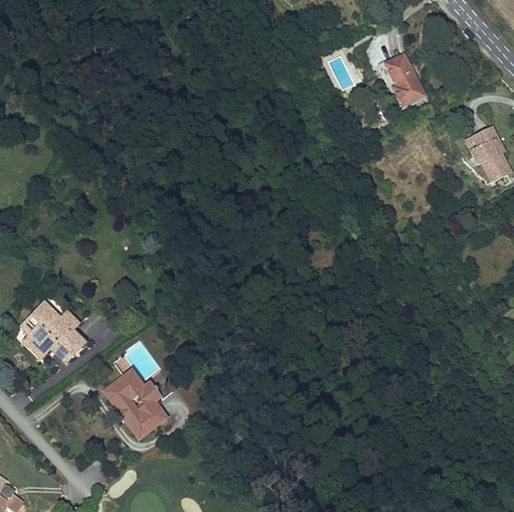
[(465,26),(462,28),(468,35),(471,32),(465,26)]
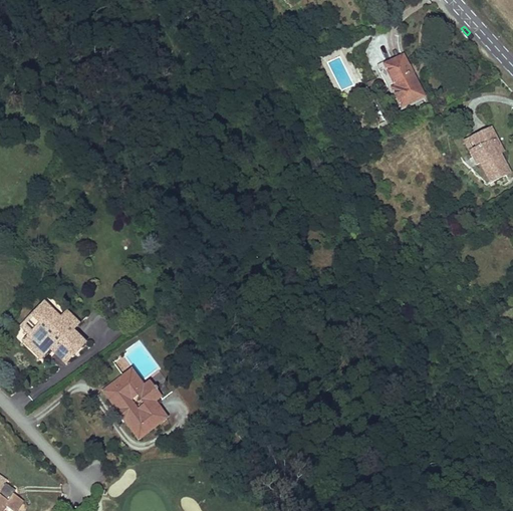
[(402,109),(405,107),(395,90),(399,87),(388,69),(407,58),(403,52),(377,67),(402,109)]
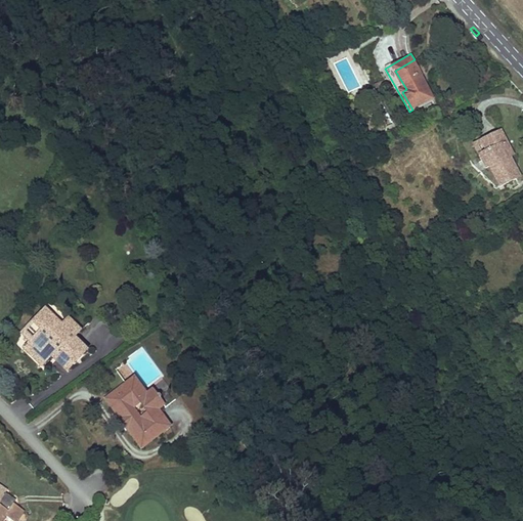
[(435,97),(415,59),(395,71),(406,89),(402,92),(412,110),(435,97)]
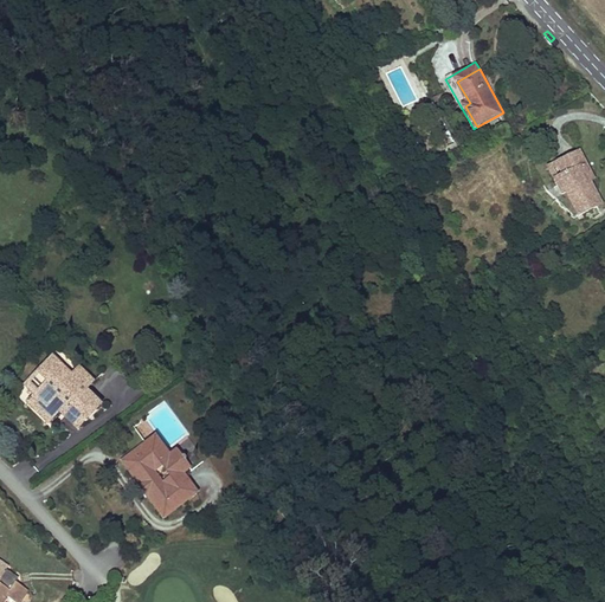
[(591,168),(579,148),(570,153),(573,159),(561,164),(566,173),(552,180),(560,194),(570,189),(581,211),(604,199),(604,194),(594,176),(589,180),(585,172),(591,168)]
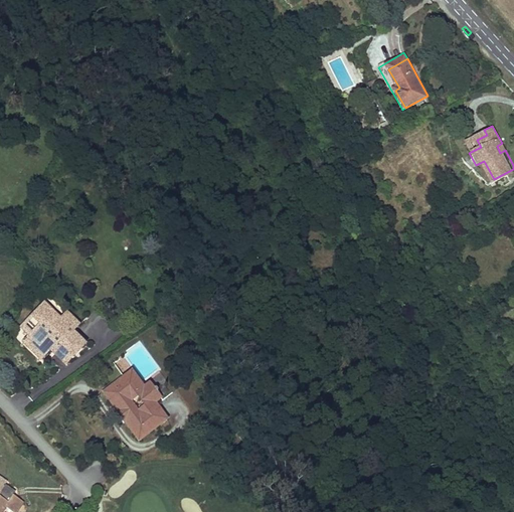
[(484,130),(463,142),(469,153),(481,147),(477,140),(487,135),(484,130)]
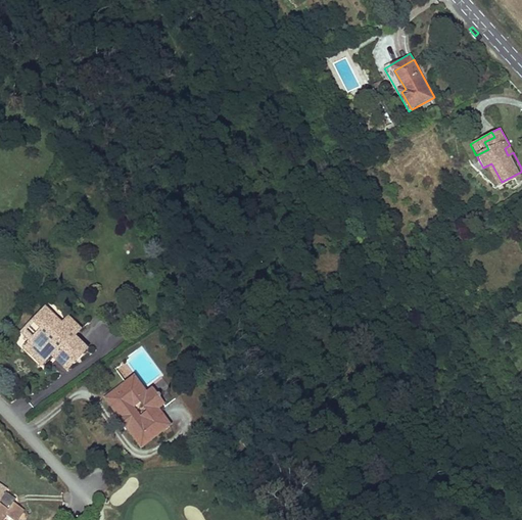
[(513,152),(510,145),(505,148),(508,155),(513,152)]
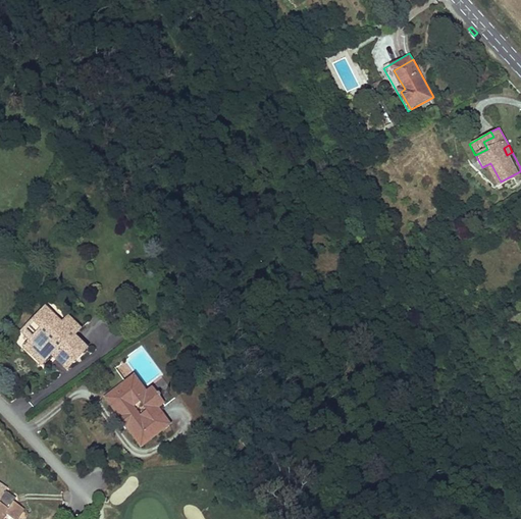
[(492,187),(501,182),(490,163),(482,167),(492,187)]
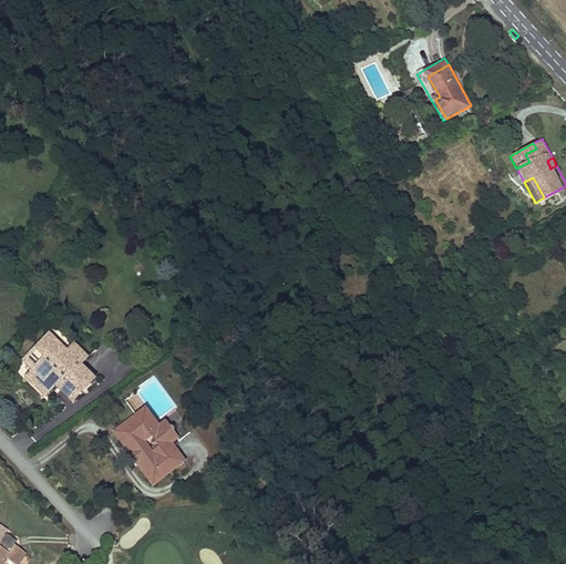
[(61,376),(78,392),(94,376),(81,362),(86,358),(72,344),(68,349),(51,332),(33,350),(41,358),(34,366),(28,372),(47,390),(57,380),(61,376)]
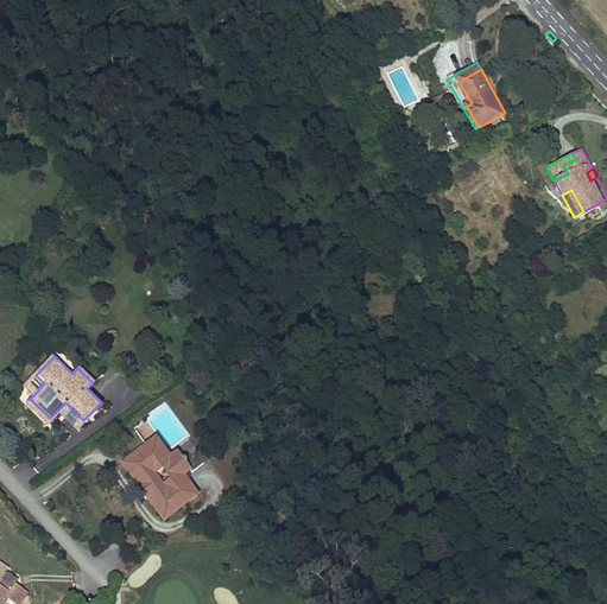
[(37,392),(44,383),(36,375),(29,382),(37,392)]
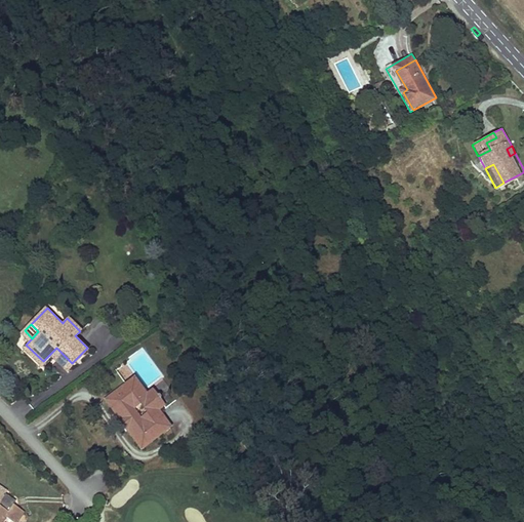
[(72,363),(56,348),(52,352),(68,367),(72,363)]
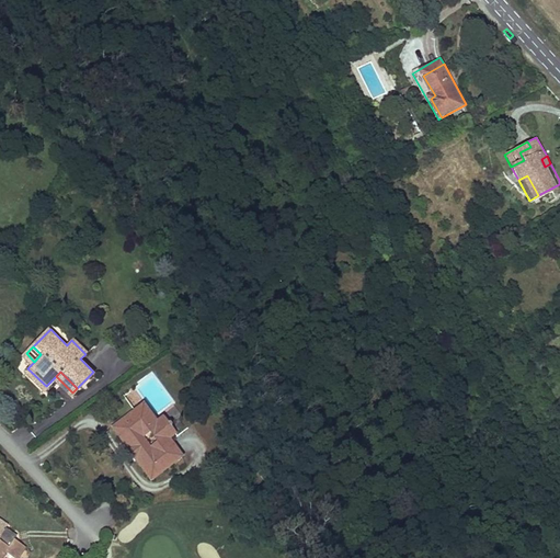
[(128,425),(150,411),(146,403),(114,424),(117,429),(126,422),(128,425)]
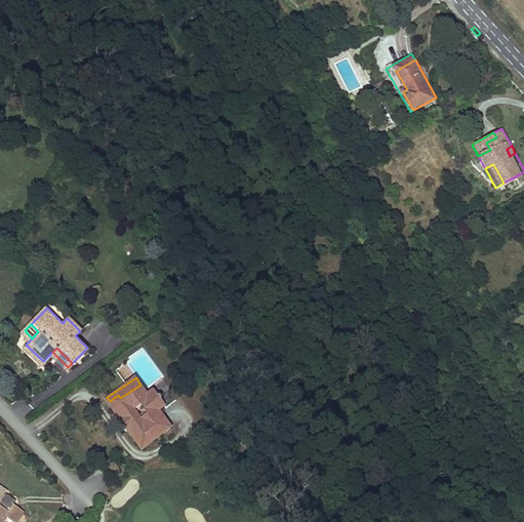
[(158,380),(153,385),(166,405),(172,401),(158,380)]
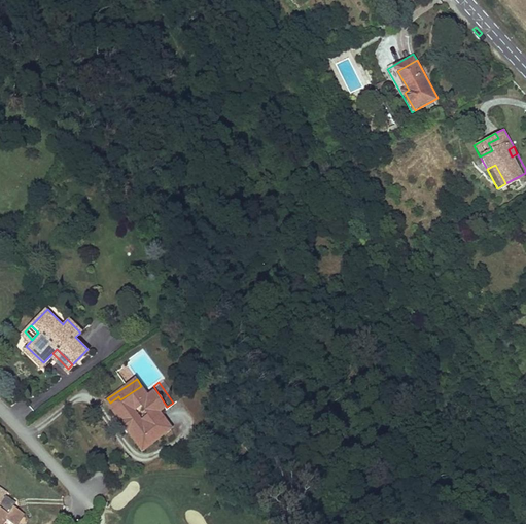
[(144,450),(174,430),(165,416),(170,412),(156,391),(148,397),(144,390),(124,405),(121,402),(112,408),(123,422),(120,423),(130,437),(133,433),(144,450)]
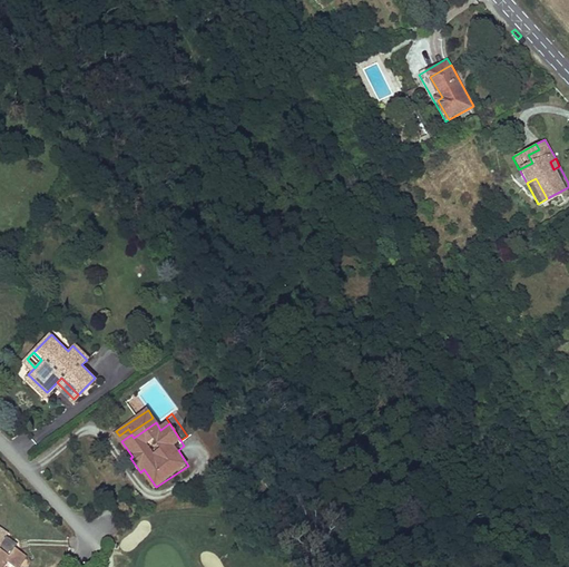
[(0,566),(1,566),(9,557),(20,561),(27,549),(18,543),(15,536),(8,530),(9,528),(0,521),(0,566)]
